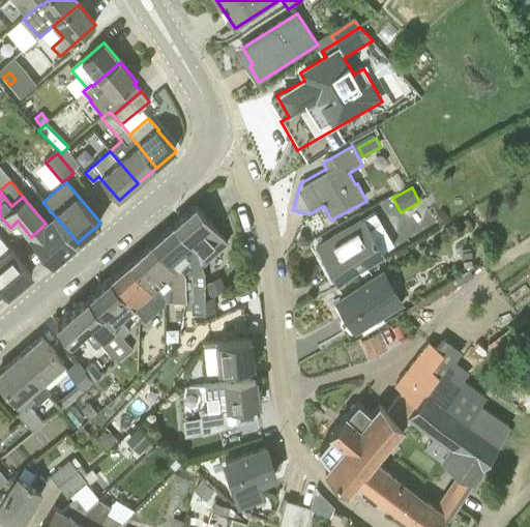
[(26,201),(46,224),(31,237),(54,263),(78,242),(42,202),(34,193),(26,201)]
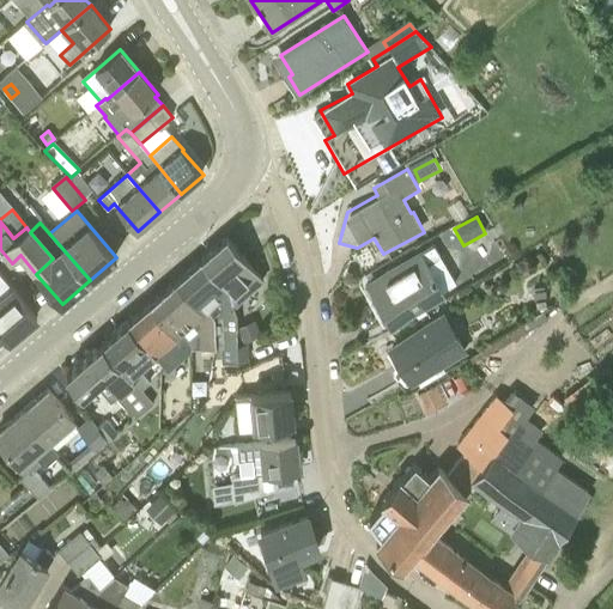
[(254,269),(243,256),(228,238),(202,260),(230,291),(241,304),(265,281),(254,269)]
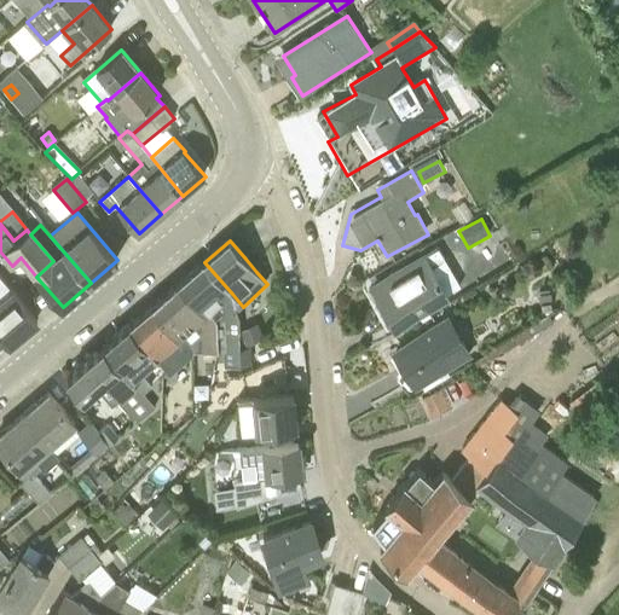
[(395,326),(447,296),(432,267),(444,260),(438,251),(374,289),(395,326)]
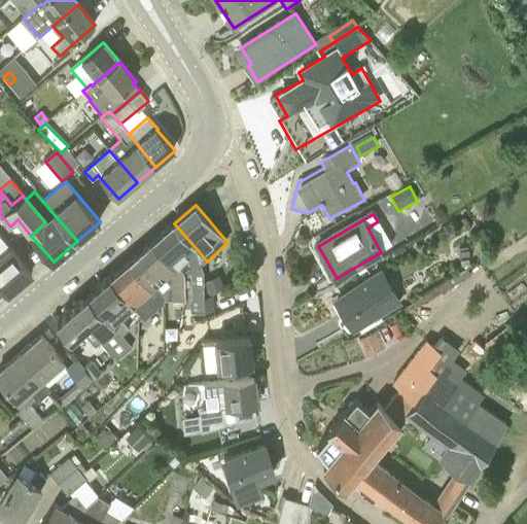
[(207,262),(198,250),(174,223),(155,239),(179,268),(187,259),(190,313),(212,312),(212,295),(204,299),(203,272),(202,266),(207,262)]
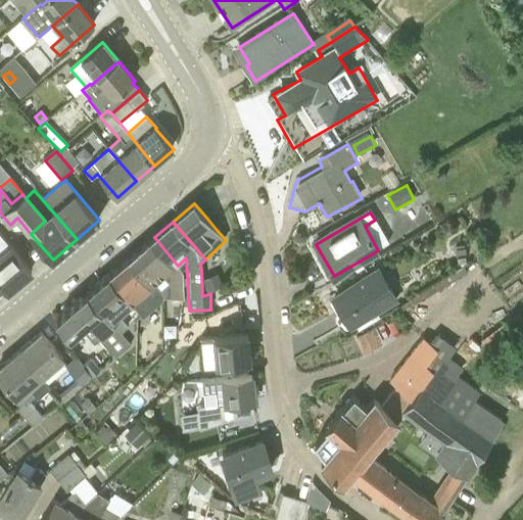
[(0,234),(0,282),(8,292),(32,272),(0,234)]
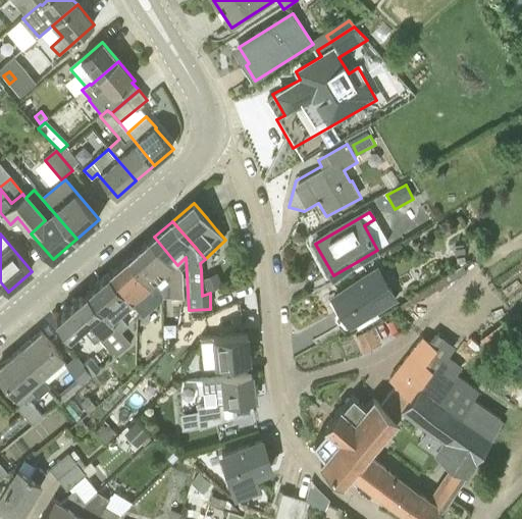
[(184,298),(183,271),(177,265),(154,237),(131,256),(162,293),(162,298),(184,298)]
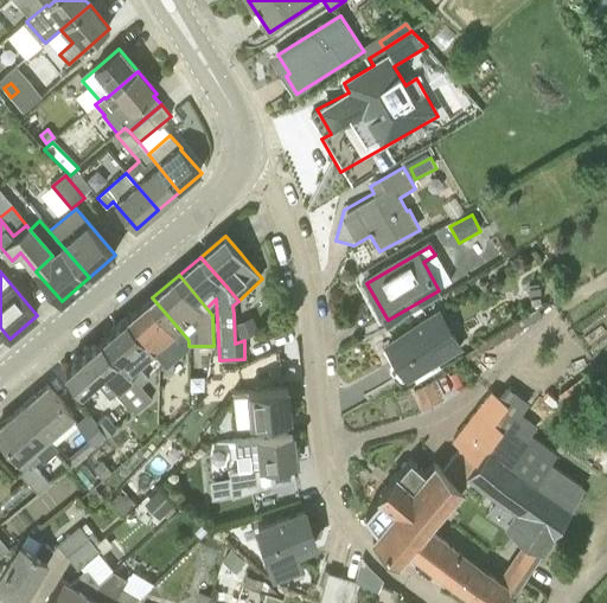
[(166,370),(189,350),(189,346),(189,340),(152,297),(125,321),(152,354),(153,353),(166,370)]
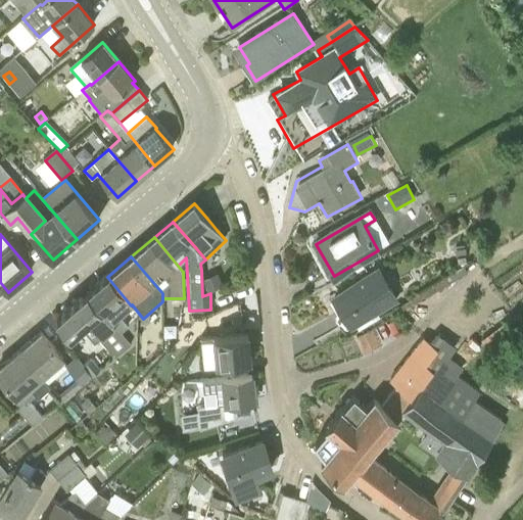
[(467,258),(459,258),(459,267),(467,267),(467,258)]
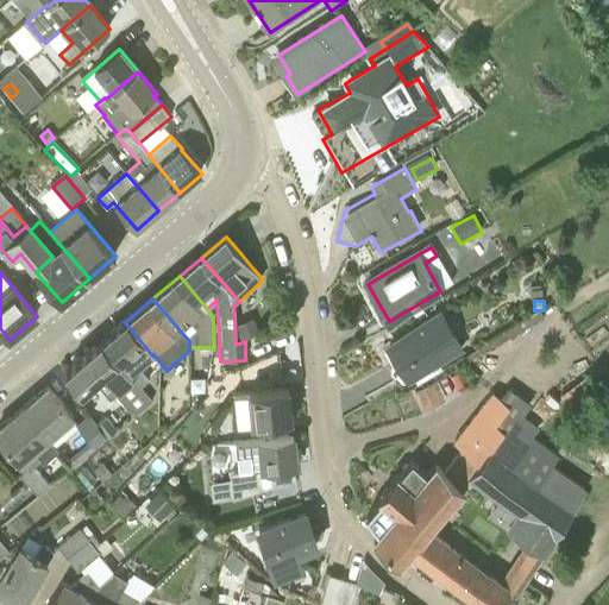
[(407,380),(462,347),(443,315),(388,348),(407,380)]
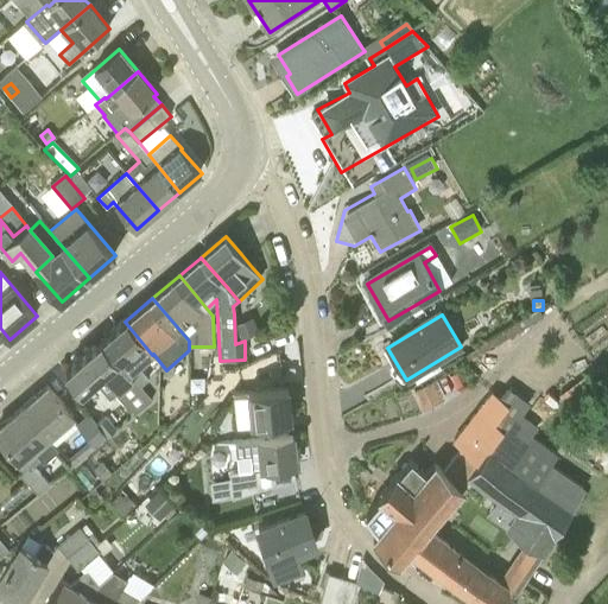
[(253,319),(235,325),(241,339),(258,334),(253,319)]
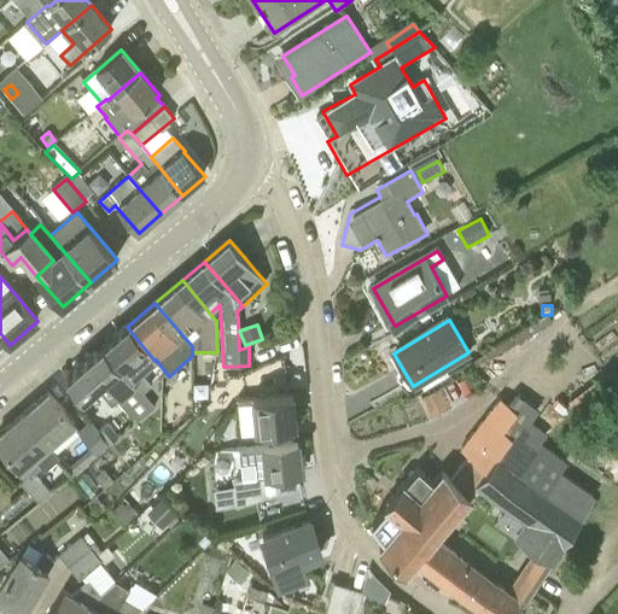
[(140,374),(155,361),(127,327),(103,348),(144,395),(152,387),(140,374)]
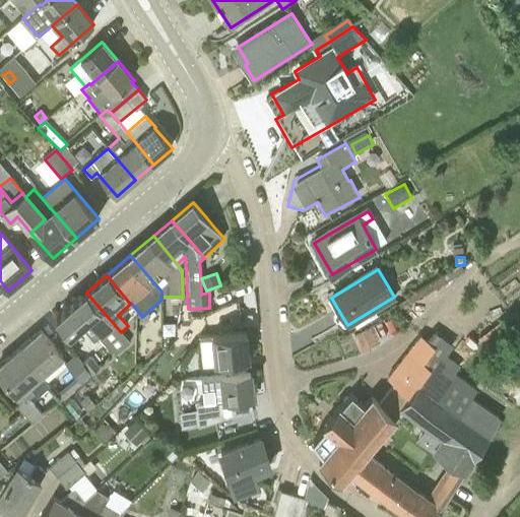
[(130,343),(121,332),(86,293),(54,320),(69,336),(85,322),(115,356),(130,343)]
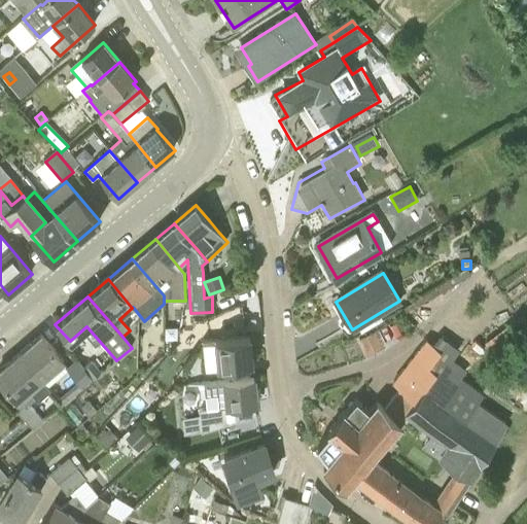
[(214,319),(216,334),(232,332),(230,317),(214,319)]
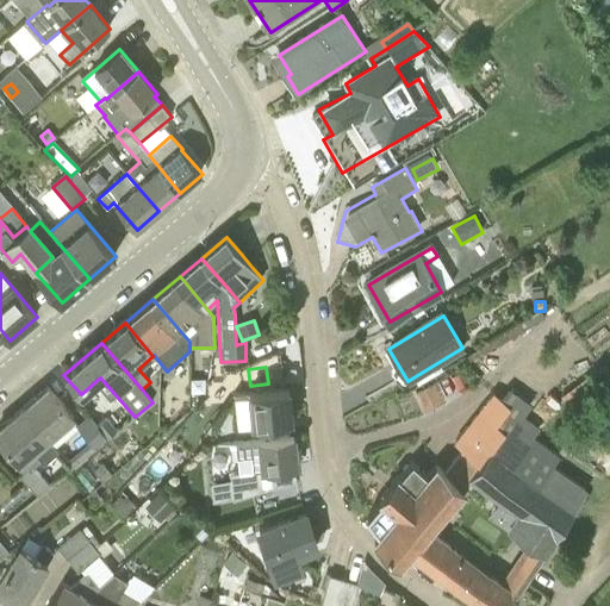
[(23,411),(48,441),(73,419),(48,388),(23,411)]
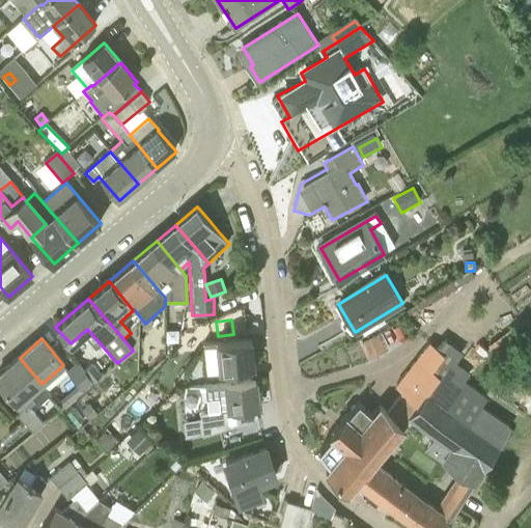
[(220,372),(255,369),(252,339),(217,343),(220,372)]
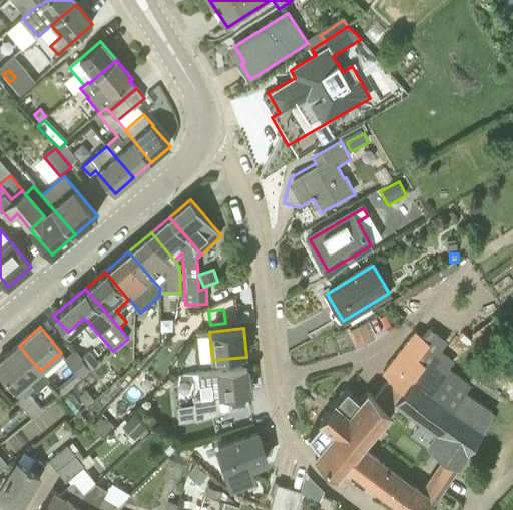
[(413,378),(424,364),(416,357),(428,341),(416,333),(404,348),(383,375),(390,380),(392,382),(404,391),(413,378)]
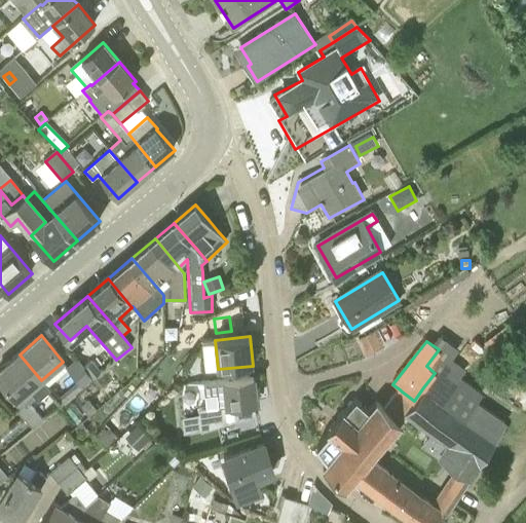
[(423,387),(442,402),(459,377),(464,370),(439,349),(426,366),(435,373),(423,387)]
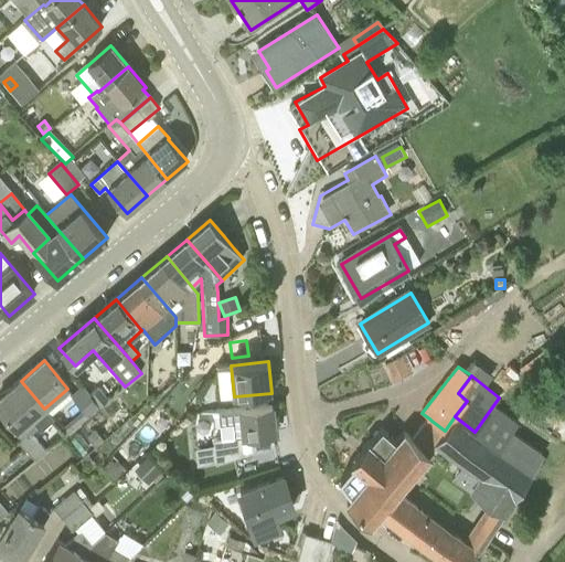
[(54,421),(44,409),(21,381),(0,398),(0,406),(19,430),(21,427),(28,436),(19,443),(35,463),(48,453),(30,435),(38,428),(41,433),(54,421)]
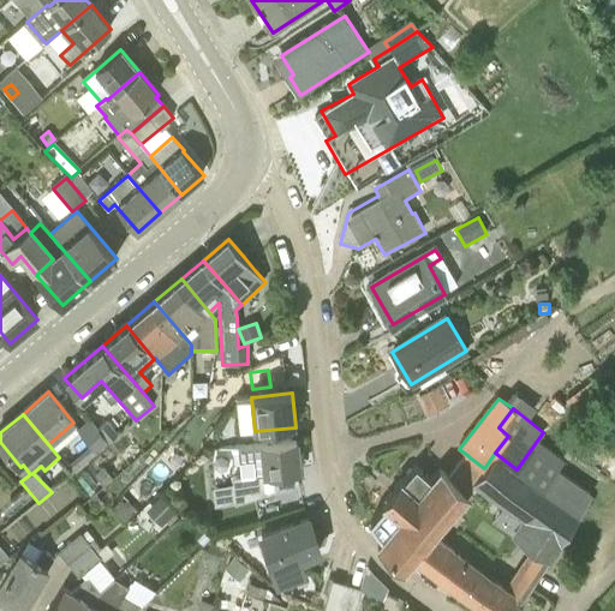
[(96,455),(109,444),(108,443),(97,431),(90,421),(78,432),(91,448),(96,455)]
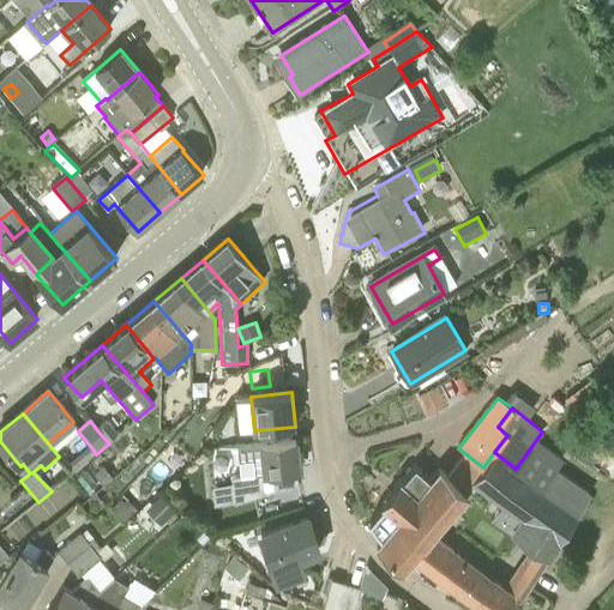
[(108,442),(116,435),(107,423),(97,430),(108,442)]
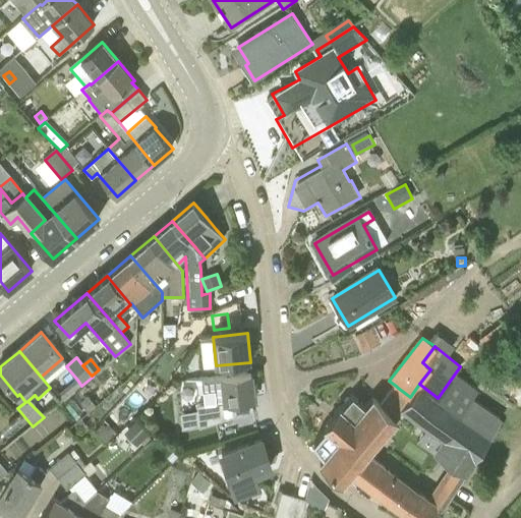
[(181,369),(182,381),(193,380),(191,368),(181,369)]
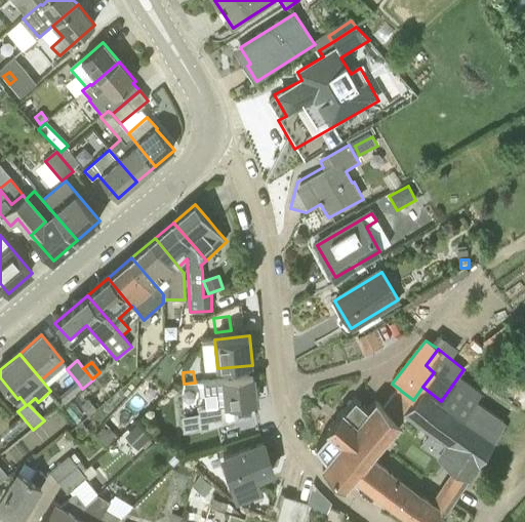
[(475,405),(483,393),(458,376),(441,401),(422,387),(413,400),(404,410),(407,412),(448,442),(439,456),(457,470),(452,478),(460,487),(503,425),(475,405)]
